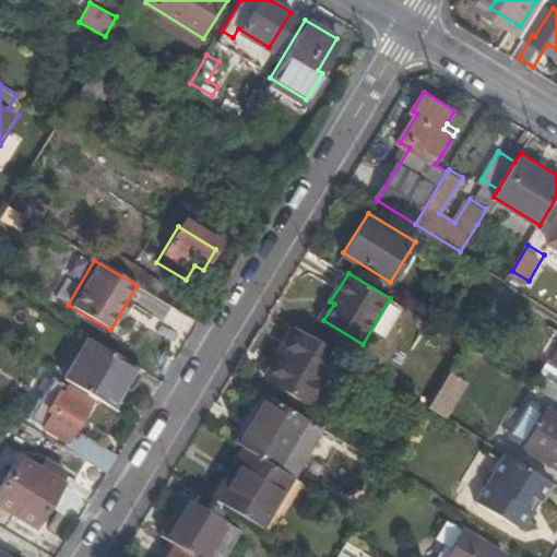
[(519,287),(507,281),(492,306),(504,313),(519,287)]
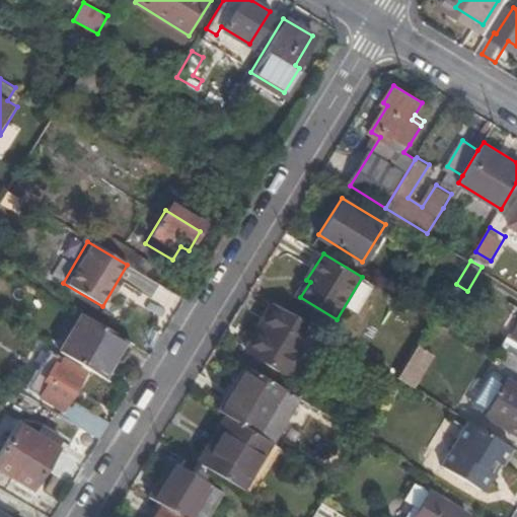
[(313,326),(277,303),(253,340),(257,343),(251,354),(285,374),(313,326)]
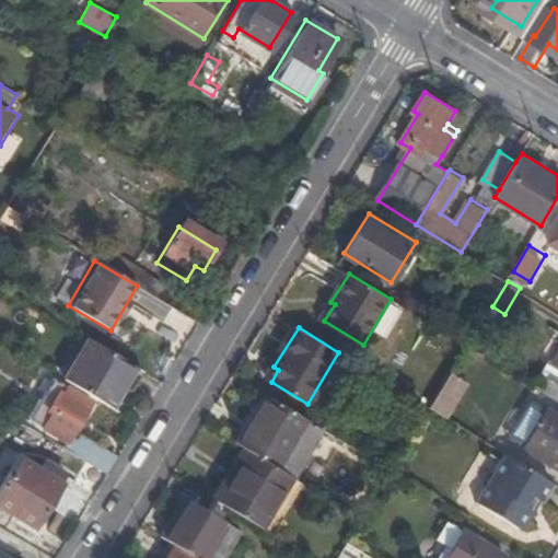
[(89,337),(65,378),(108,404),(121,382),(126,384),(137,365),(89,337)]
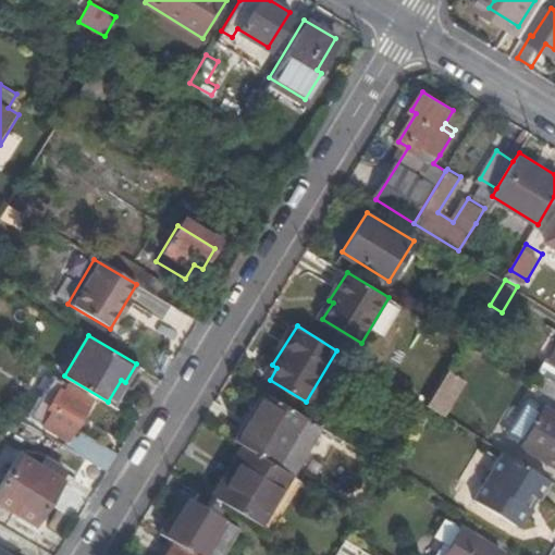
[(554,352),(542,372),(554,381),(554,352)]
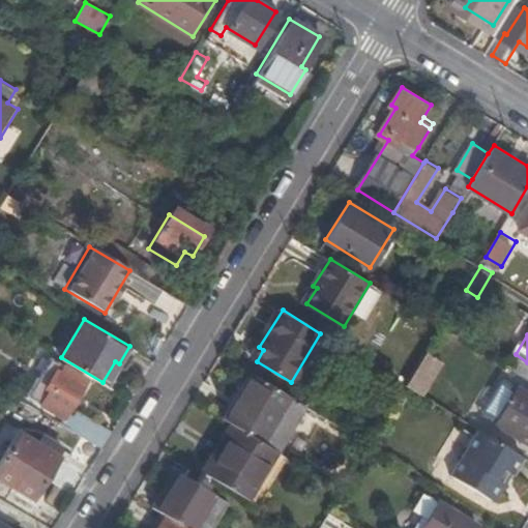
[(263,350),(259,347),(253,358),(257,361),(263,350)]
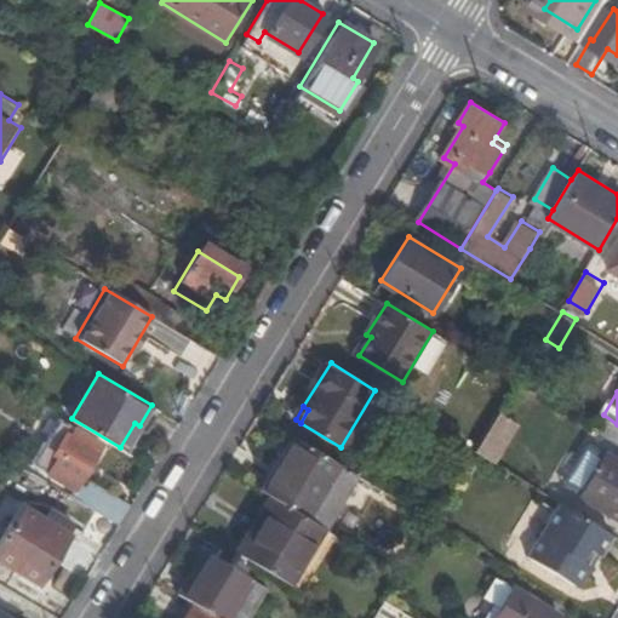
[(502,411),(476,451),(493,462),(519,421),(502,411)]
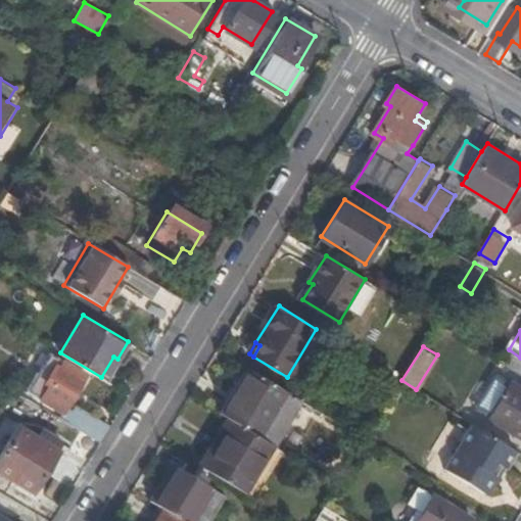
[(22,395),(101,441),(110,425),(77,404),(74,409),(66,404),(86,373),(50,352),(22,395)]
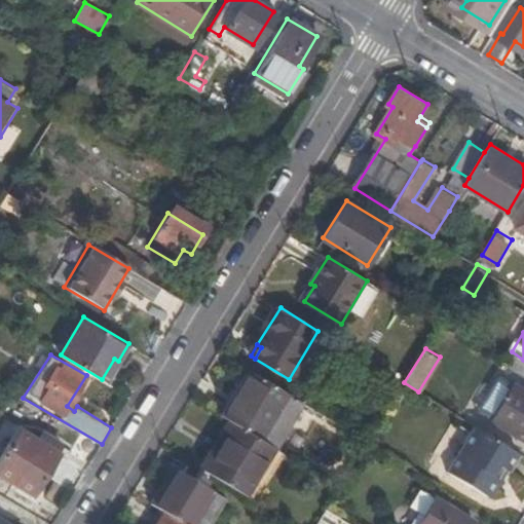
[(497,365),(472,408),(490,418),(516,375),(497,365)]
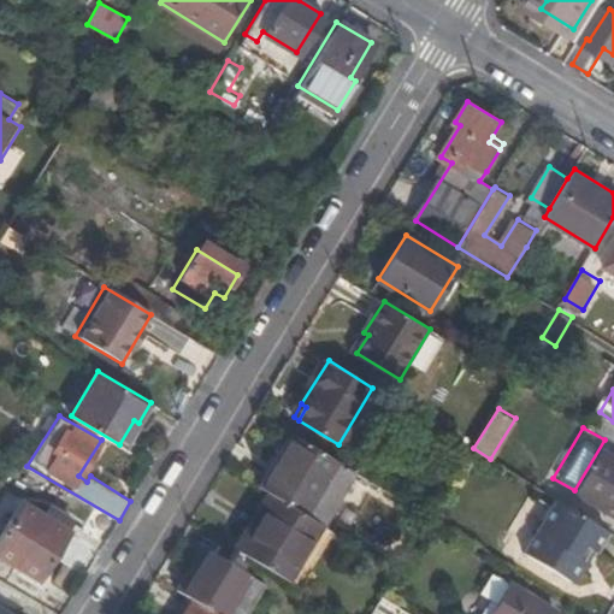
[(267,490),(270,491),(308,514),(340,461),(295,435),(279,460),(284,462),(267,490)]
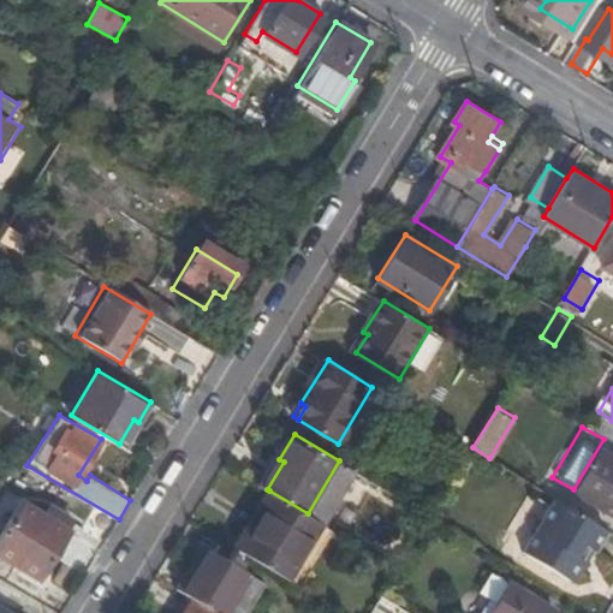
[(612,454),(605,450),(579,493),(612,513),(612,454)]
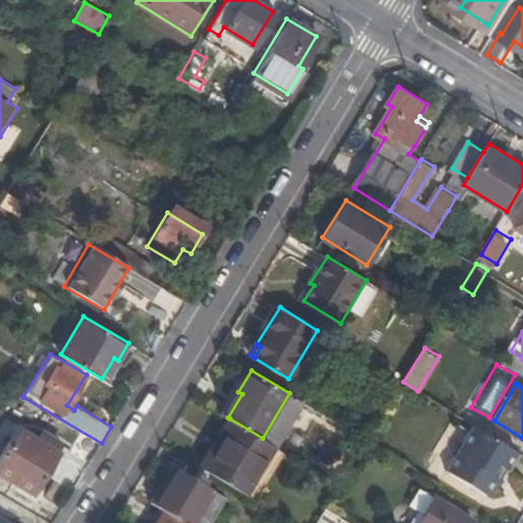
[(263,438),(277,447),(306,402),(289,393),(263,438)]
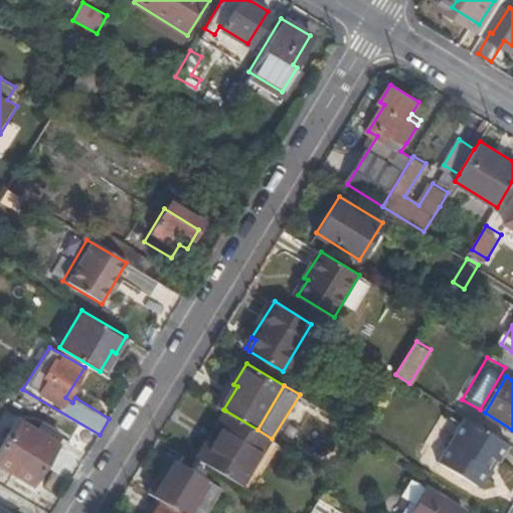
[(223,429),(204,461),(242,484),(272,439),(258,430),(225,410),(216,424),(223,429)]
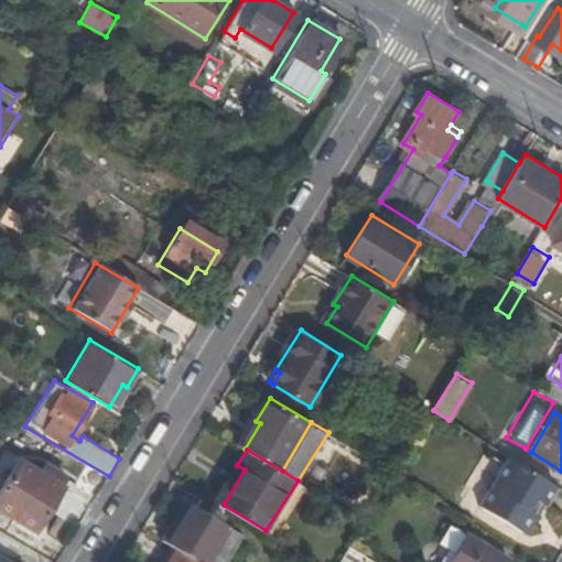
[(544,507),(558,485),(510,457),(481,505),(525,531),(541,505),(543,506),(544,507)]
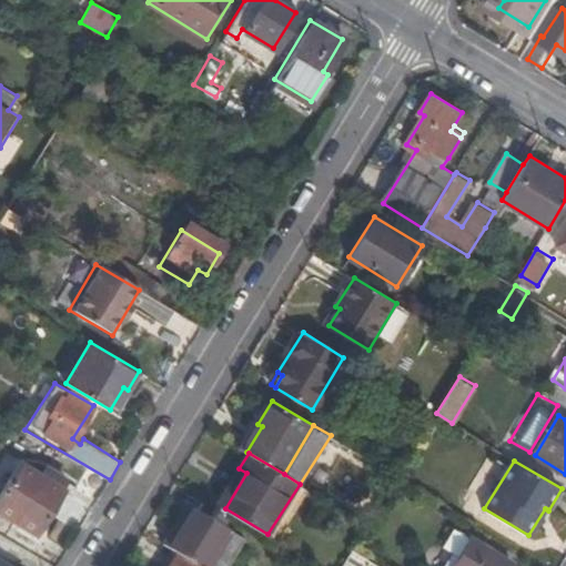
[(0,495),(0,511),(37,533),(47,516),(53,518),(68,492),(66,491),(71,481),(47,466),(41,475),(20,463),(0,495)]
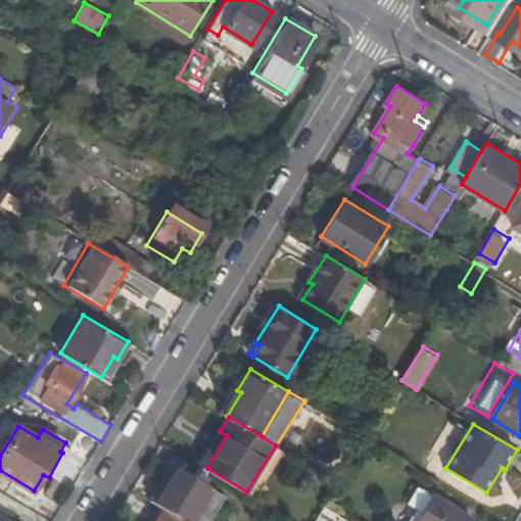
[(152,500),(166,509),(186,520),(211,520),(228,495),(174,464),(152,500)]
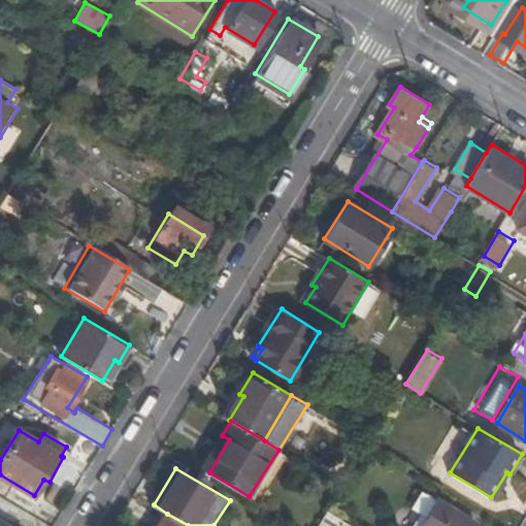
[(413,525),(421,525),(439,498),(433,494),(413,525)]
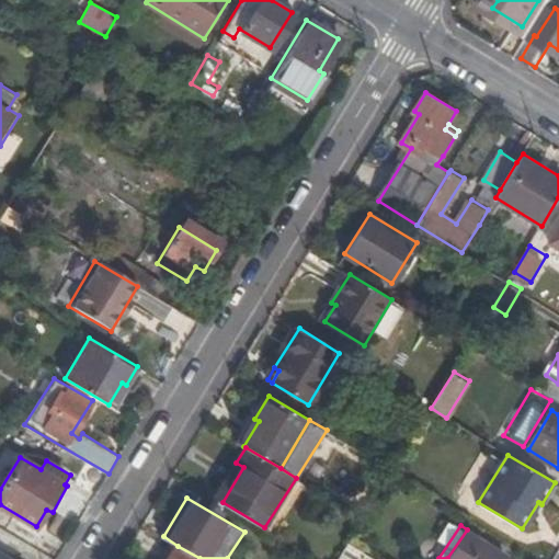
[(467,529),(447,558),(505,558),(509,555),(467,529)]
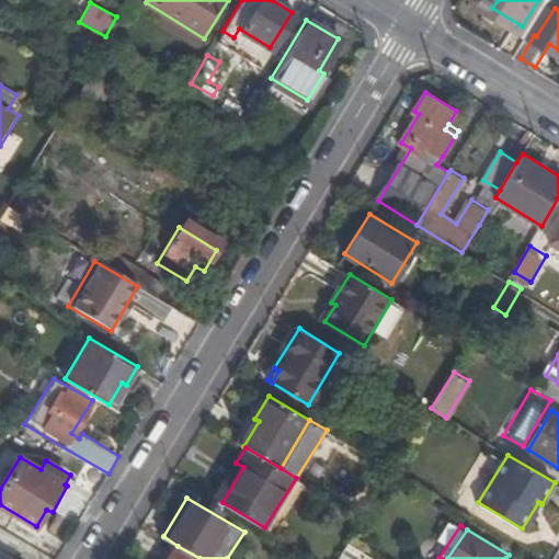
[(169,558),(200,558),(178,546),(169,558)]
